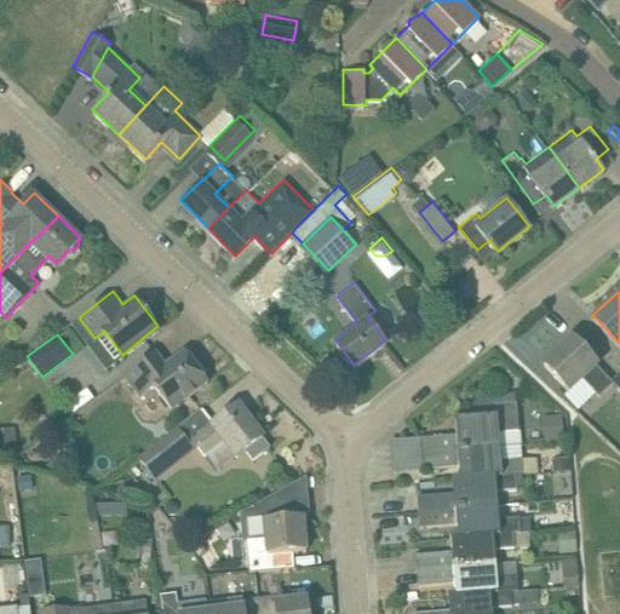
[(614,380),(589,353),(572,336),(544,361),(570,389),(584,376),(600,394),(614,380)]
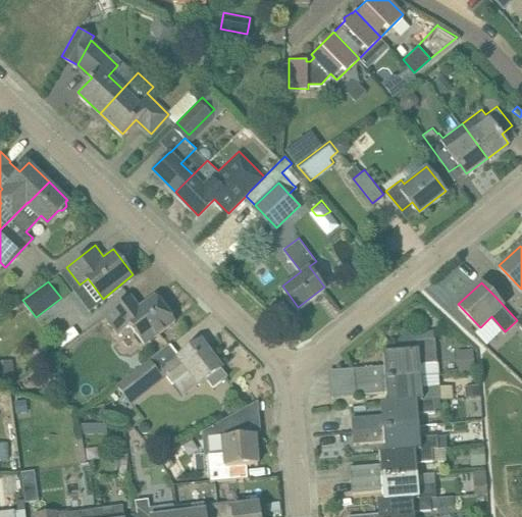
[(155,293),(154,294),(139,305),(131,294),(105,314),(119,331),(129,323),(145,343),(175,318),(155,293)]
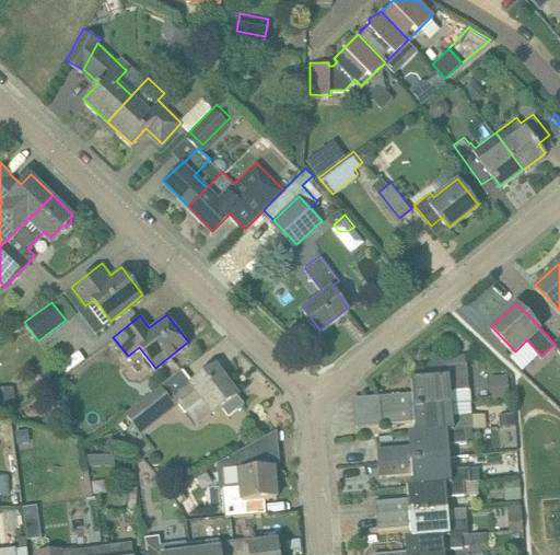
[(380,406),(453,401),(470,399),(469,386),(467,360),(446,361),(446,373),(411,377),(412,390),(378,392),(380,406)]
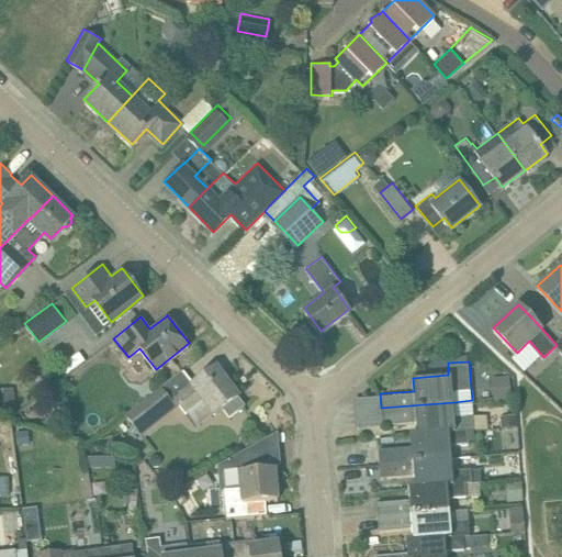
[(245,402),(215,364),(175,394),(186,409),(203,396),(214,411),(223,404),(229,413),(245,402)]
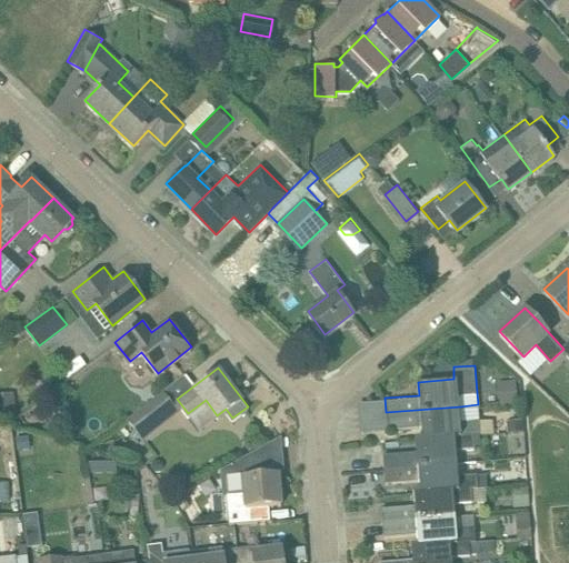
[(500,402),(518,400),(516,376),(497,378),(500,402)]
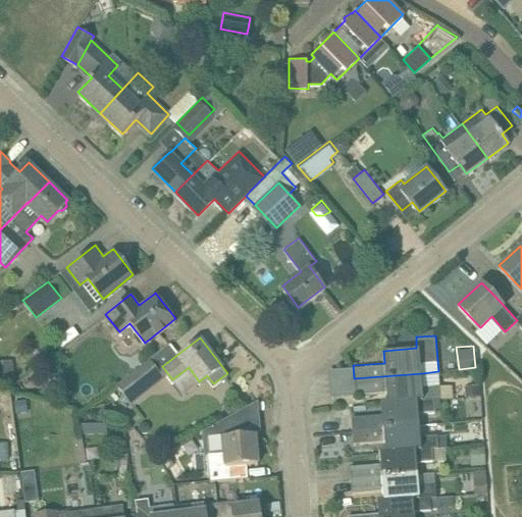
[(159,370),(149,357),(116,383),(126,397),(159,370)]
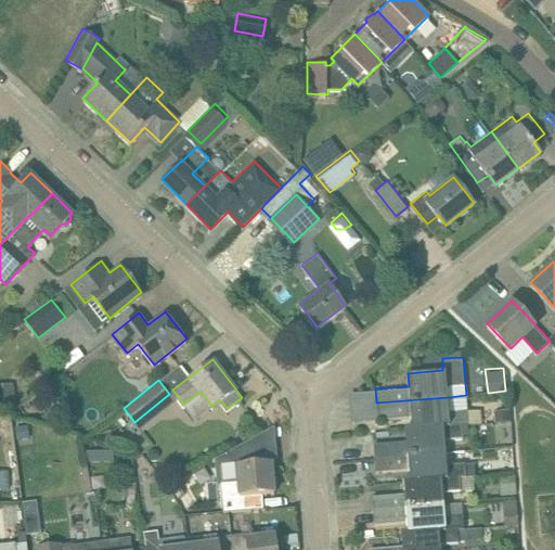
[(449,397),(376,403),(377,417),(411,413),(412,426),(462,422),(468,422),(466,395),(449,397)]
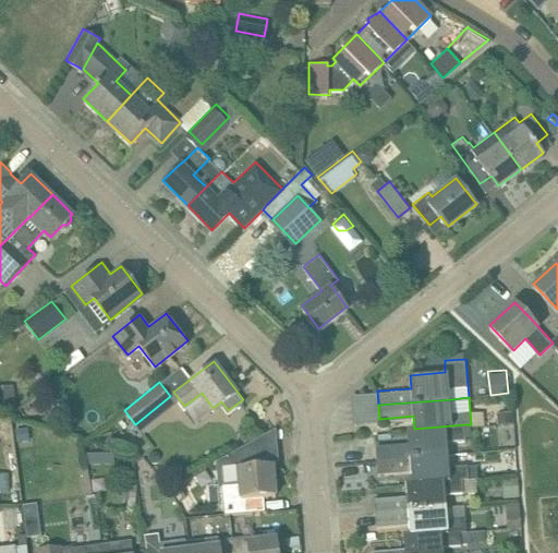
[(486,409),(485,409),(471,410),(472,422),(487,421),(486,409)]
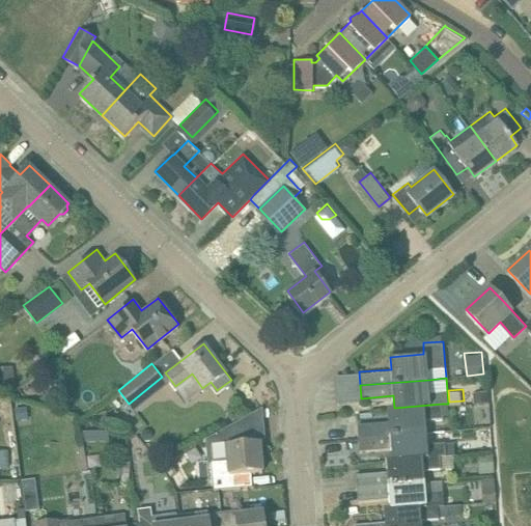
[(358,421),(359,435),(426,430),(425,418),(443,416),(442,404),(394,408),(388,408),(389,419),(358,421)]
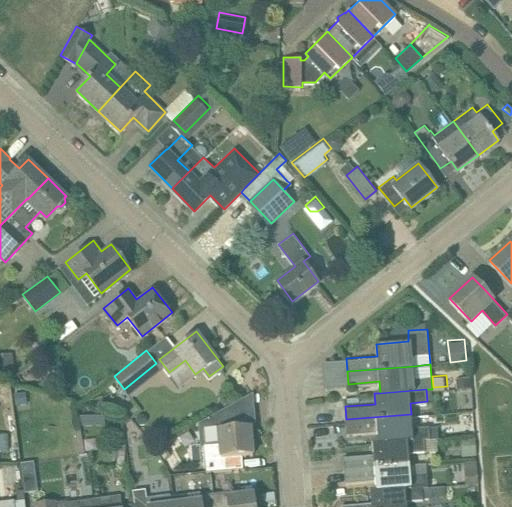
[(240,418),(239,398),(219,410),(219,419),(240,418)]
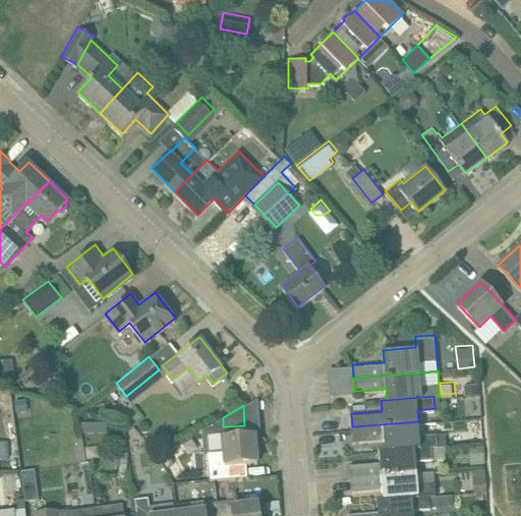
[(384,438),(385,449),(431,445),(446,444),(445,432),(419,435),(418,421),(352,426),(353,440),(384,438)]
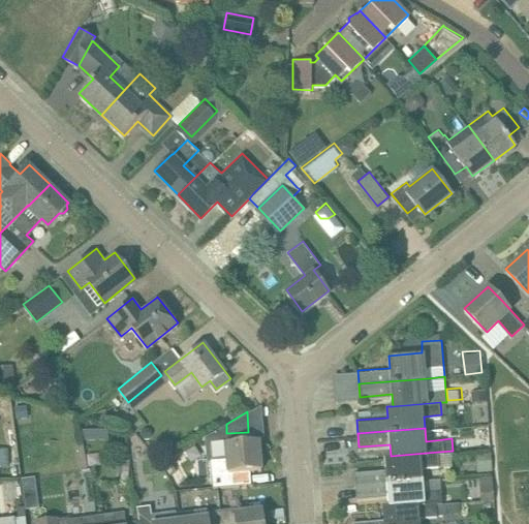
[(258,438),(238,440),(227,441),(229,457),(212,459),(214,484),(251,481),(250,468),(261,468),(258,438)]
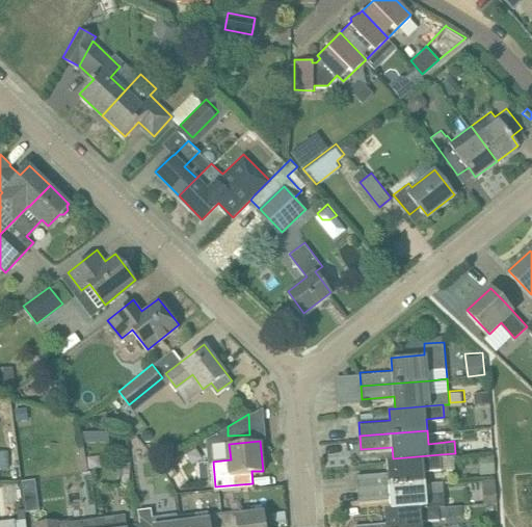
[(494,450),(493,450),(478,451),(480,472),(495,471),(494,450)]
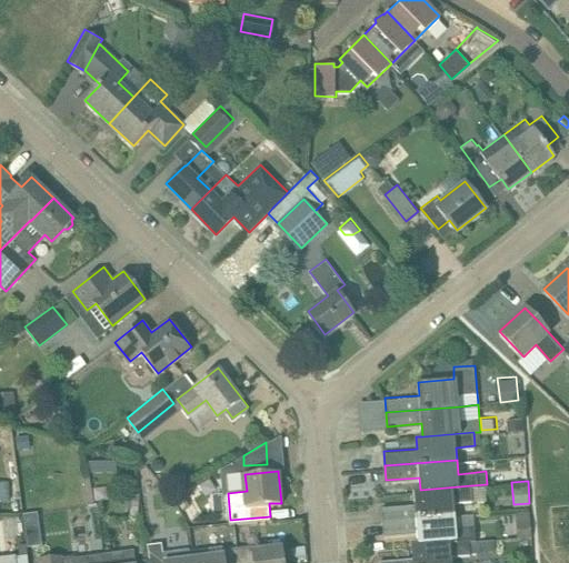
[(455,513),(457,513),(455,501),(472,499),(471,485),(420,490),(413,490),(415,502),(381,505),(382,520),(455,513)]
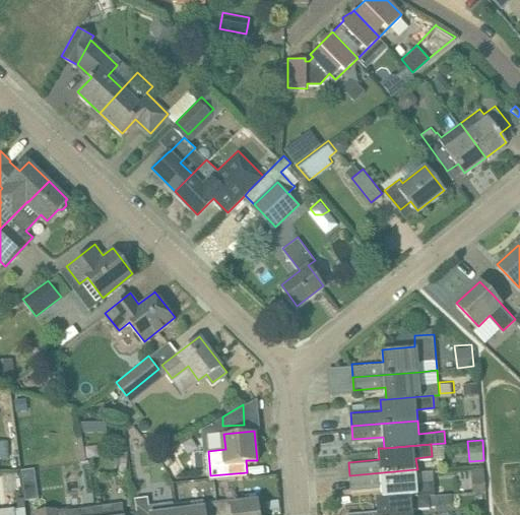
[(127,468),(128,451),(127,448),(106,447),(106,454),(112,455),(111,461),(119,462),(118,468),(127,468)]
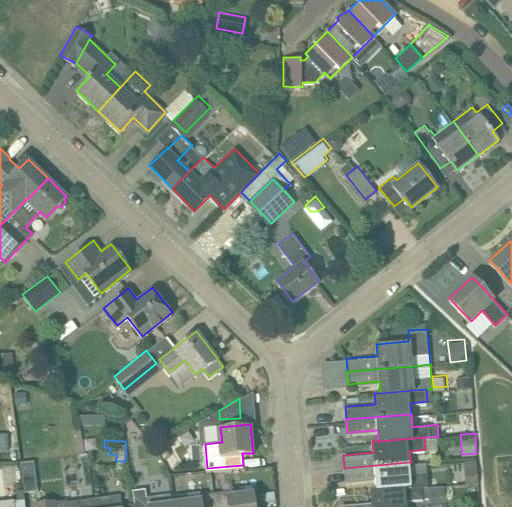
[(31,459),(21,460),(22,470),(32,469),(31,459)]
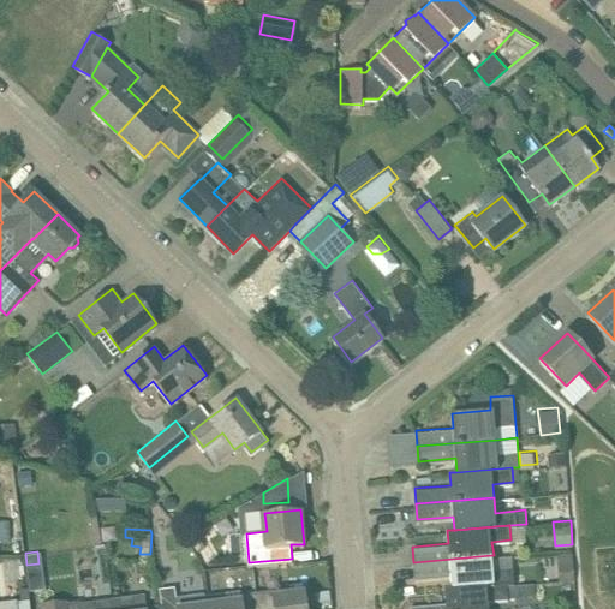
[(451,574),(452,587),(514,583),(513,568),(493,571),(491,555),(413,562),(415,578),(451,574)]
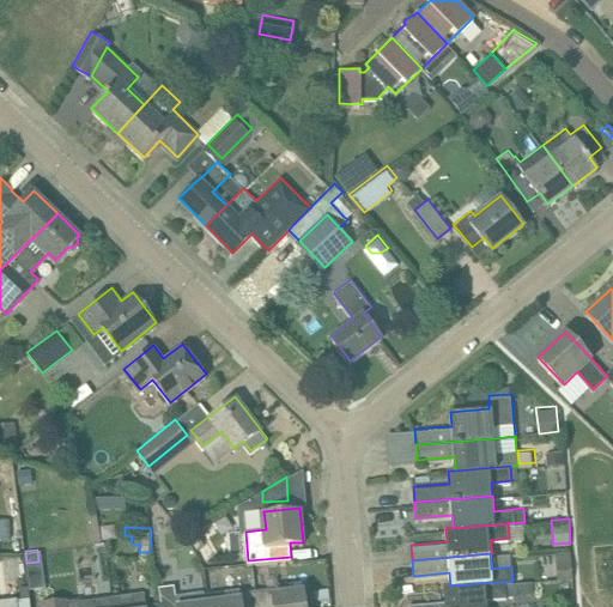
[(572,575),(571,554),(556,557),(557,576),(572,575)]
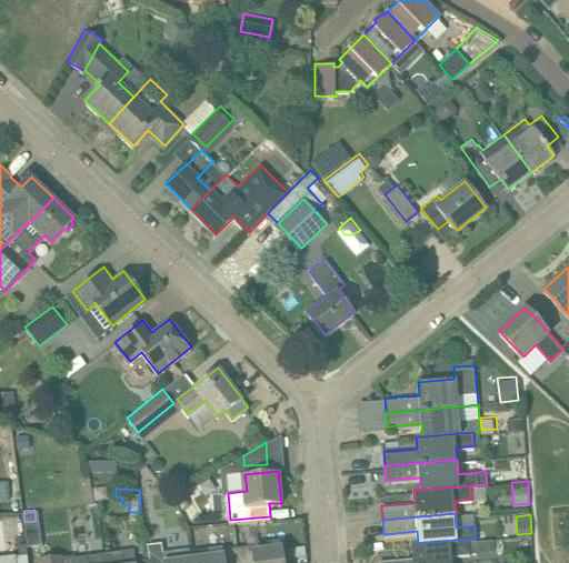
[(146,529),(149,558),(149,562),(196,562),(193,549),(190,549),(190,546),(163,550),(160,526),(146,529)]
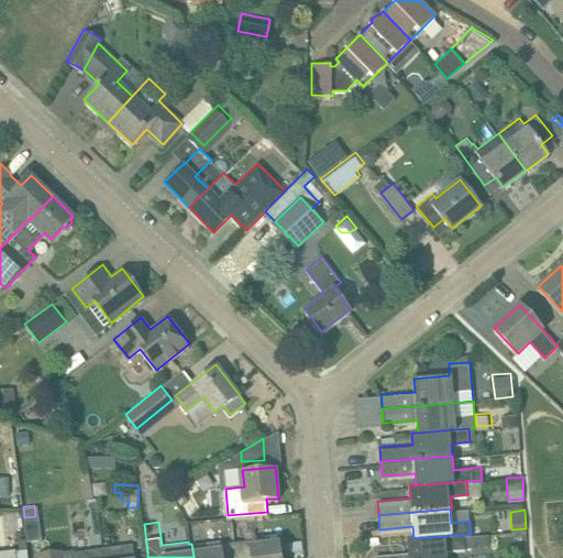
[(247,526),(234,527),(235,536),(249,535),(247,526)]
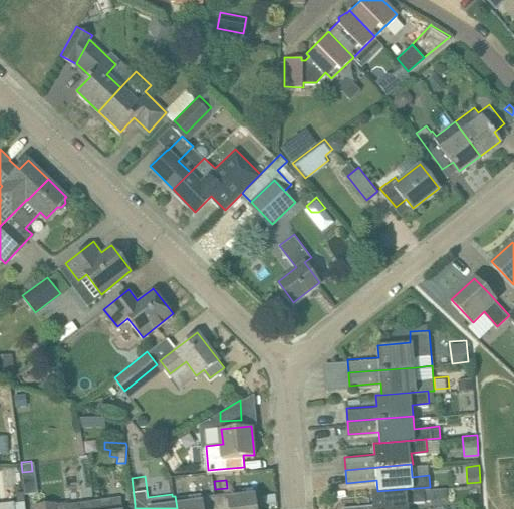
[(342,505),(342,508),(409,508),(409,501),(426,500),(426,498),(425,487),(377,491),(371,491),(372,502),(342,505)]
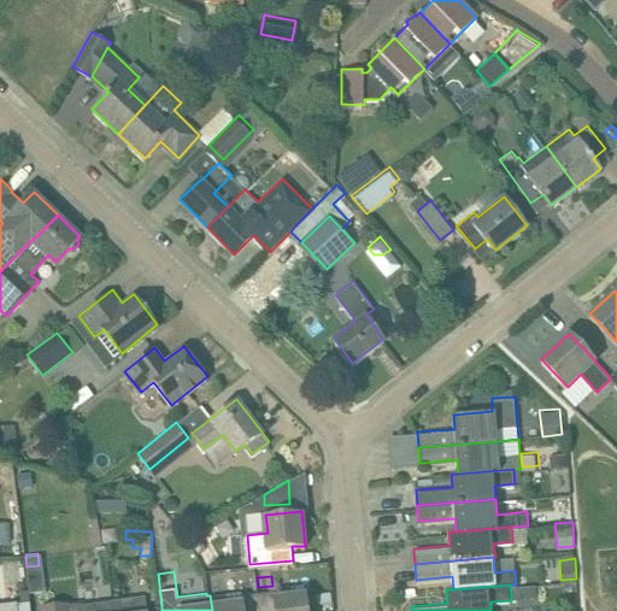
[(28,587),(19,588),(21,600),(30,599),(28,587)]
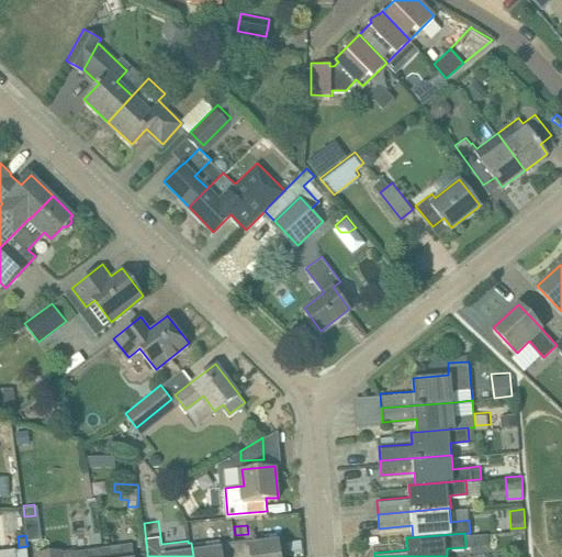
[(301,537),(288,539),(289,548),(302,546),(301,537)]
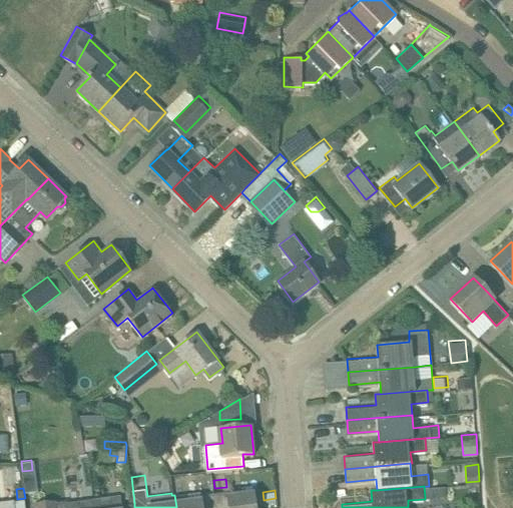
[(227,491),(214,493),(216,507),(257,507),(254,492),(227,495),(227,491)]
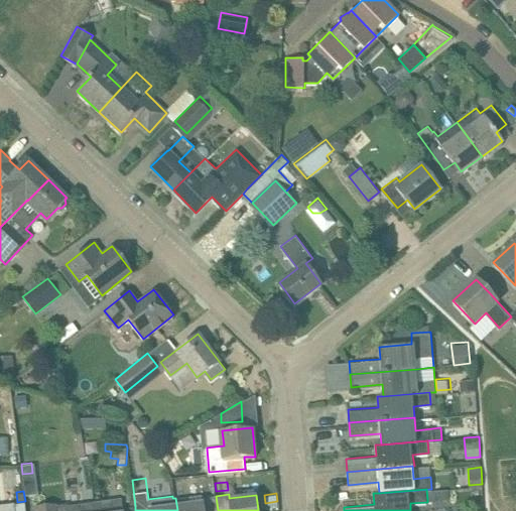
[(94,500),(95,510),(135,510),(135,506),(122,507),(121,496),(94,500)]
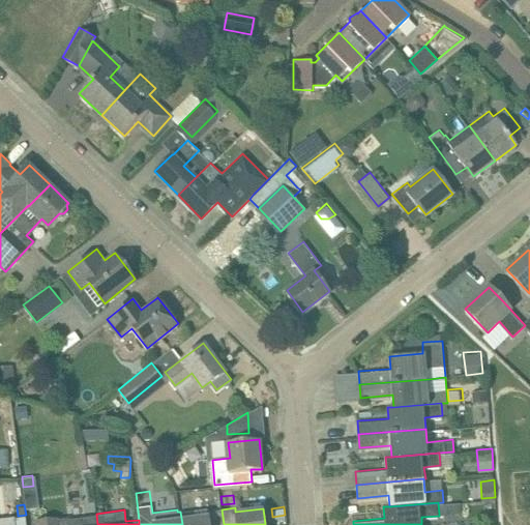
[(180,512),(182,524),(224,524),(222,509),(207,511),(208,517),(195,519),(194,509),(180,512)]
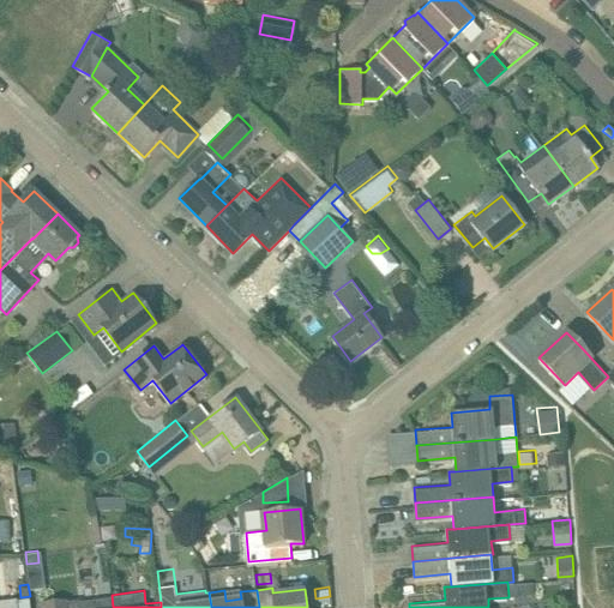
[(80,607),(79,599),(68,600),(67,597),(43,601),(43,607),(80,607)]
